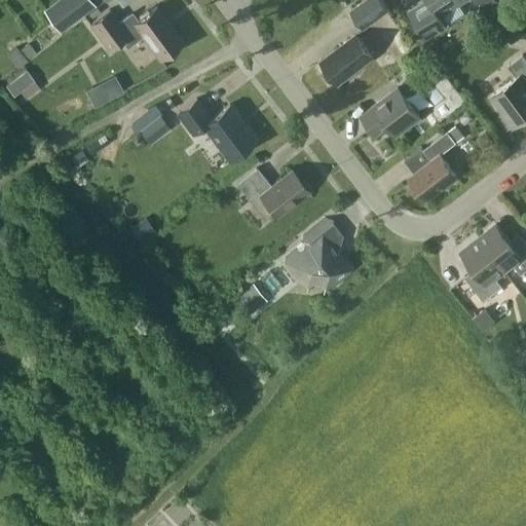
[(54,0),(43,9),(60,31),(95,5),(90,0),(54,0)]
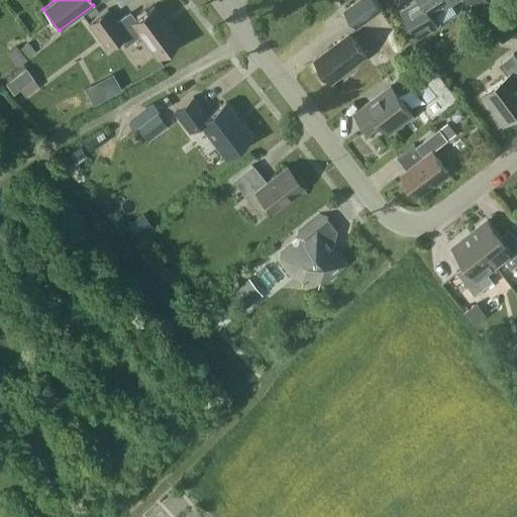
[(375,0),(356,0),(343,10),(356,27),(382,9),(375,0)]
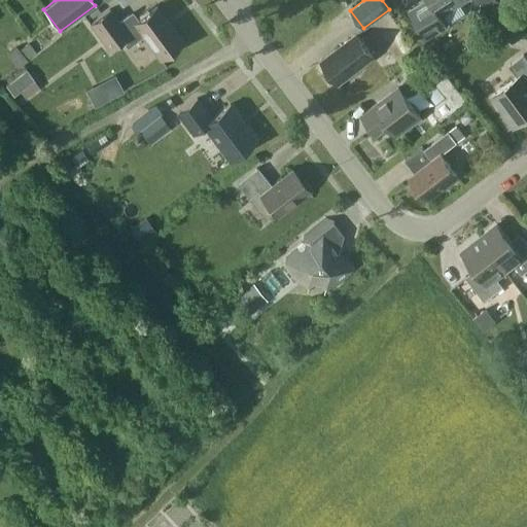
[(443,13),(460,2),(458,0),(424,0),(408,10),(425,38),(450,24),(443,13)]
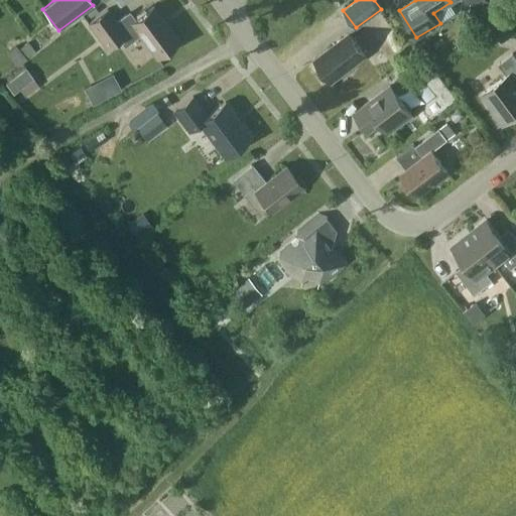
[(156,57),(179,40),(152,5),(135,18),(133,15),(124,14),(116,20),(107,8),(88,22),(107,48),(119,39),(124,46),(139,34),(156,57)]
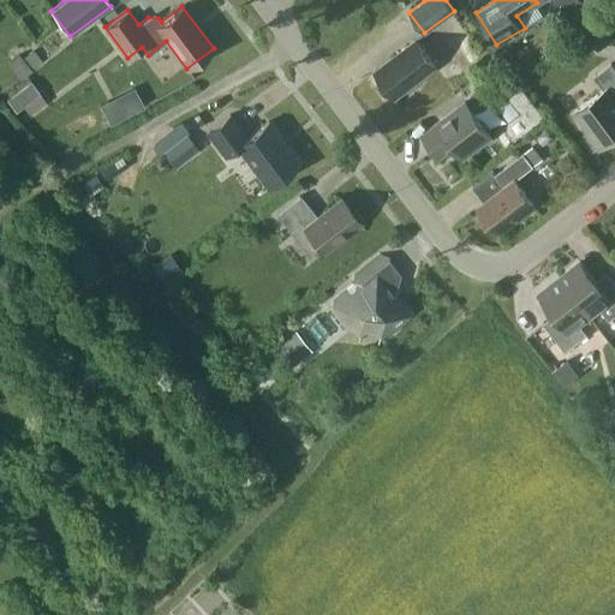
[(394,97),(436,66),(416,39),(374,71),(394,97)]
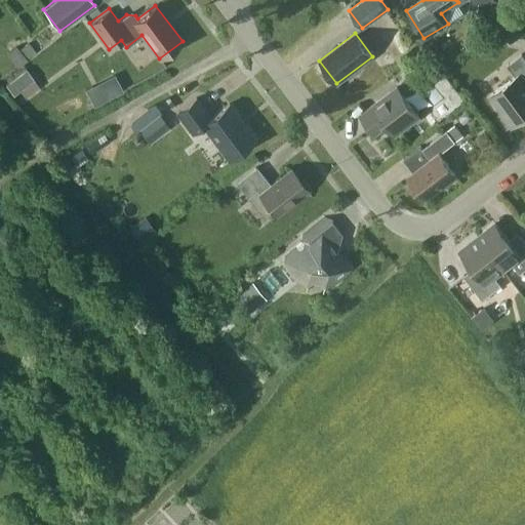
[(6,54),(17,68),(27,61),(27,58),(35,52),(28,42),(18,49),(16,46),(6,54)]
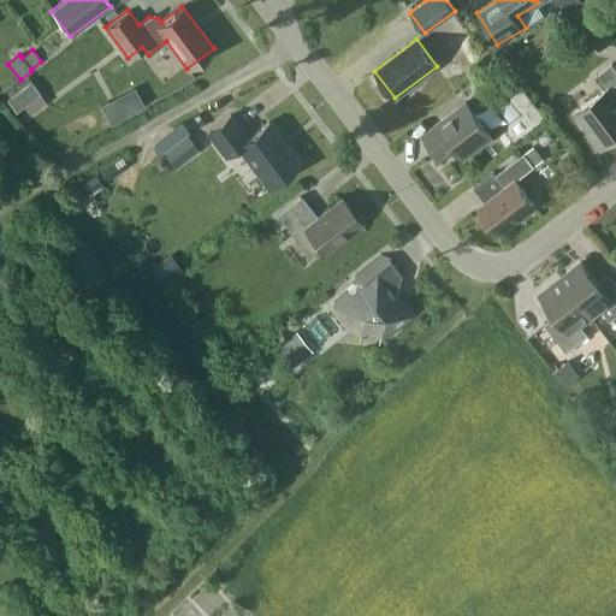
[(615,136),(615,69),(611,63),(594,76),(604,89),(574,112),(587,130),(585,132),(599,149),(615,136)]
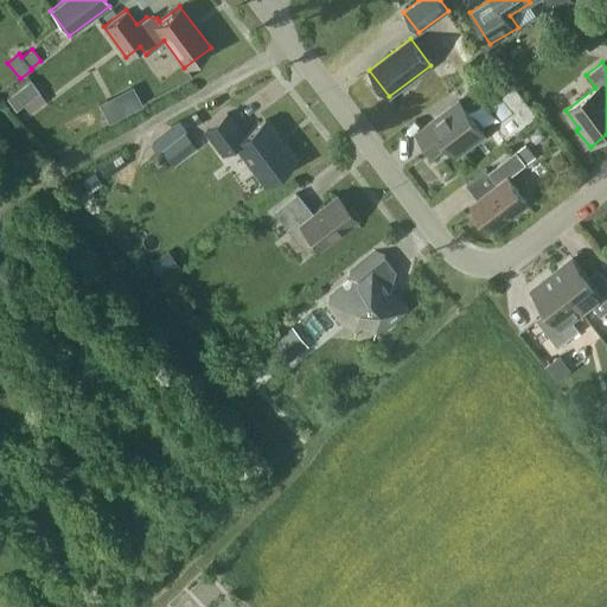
[(30,80),(6,97),(16,109),(27,101),(33,109),(45,100),(30,80)]
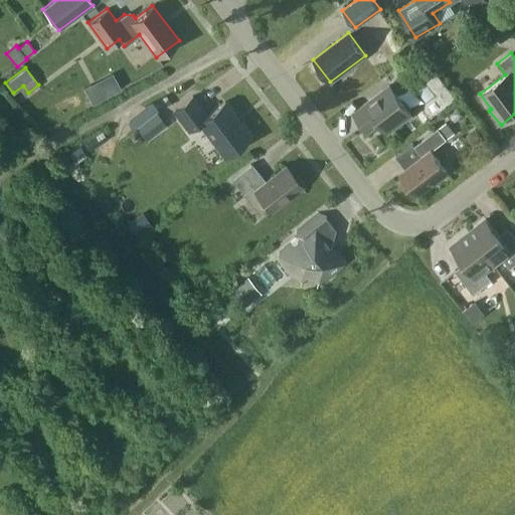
[(456,98),(437,71),(424,79),(435,94),(425,101),(424,109),(431,117),(456,98)]
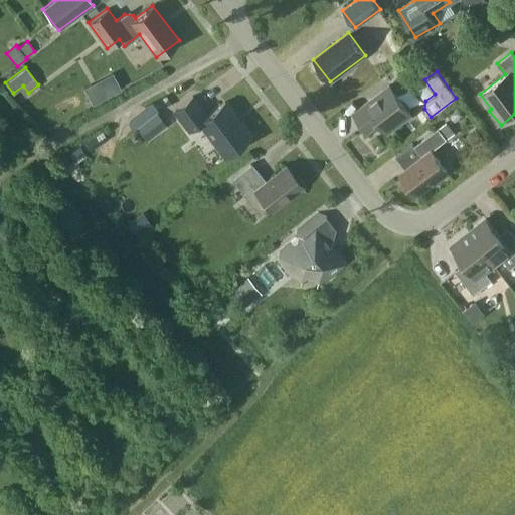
[(102,100),(93,83),(84,88),(93,104),(102,100)]
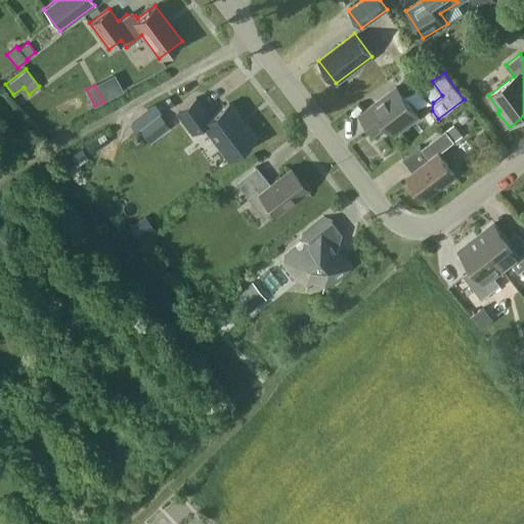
[(393,135),(418,116),(396,87),(359,115),(374,133),(386,124),(393,135)]
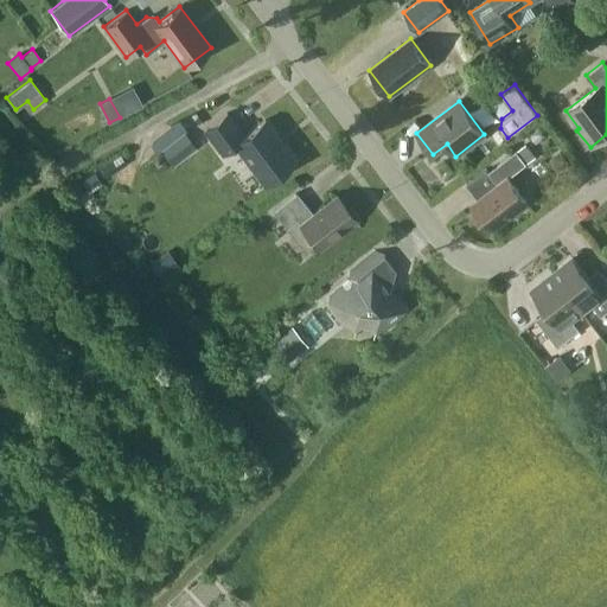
[(227,113),(204,129),(222,153),(234,145),(263,185),(295,161),(264,120),(243,135),(227,113)]
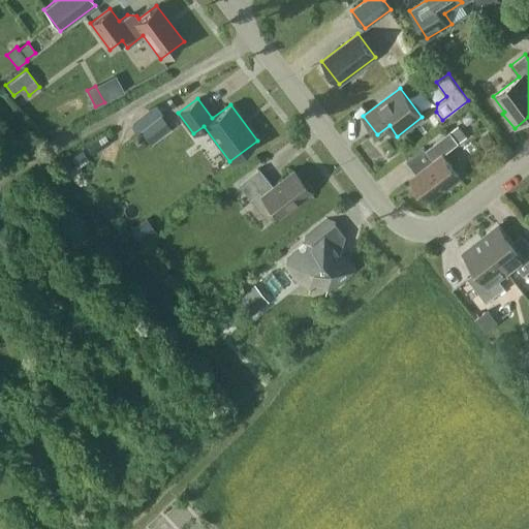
[(160,115),(141,129),(151,144),(170,128),(160,115)]
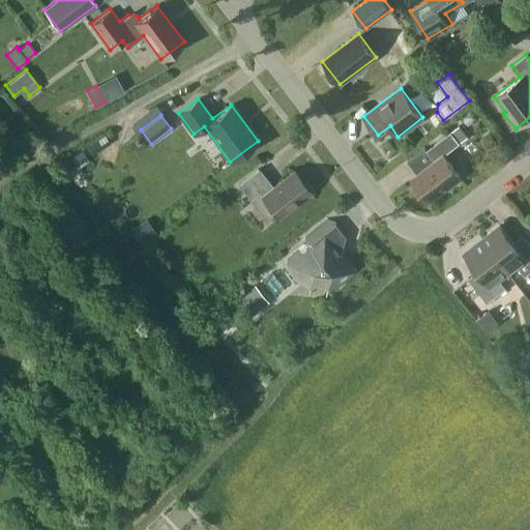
[(428,201),(460,176),(444,154),(468,136),(459,125),(427,150),(435,160),(411,179),(428,201)]
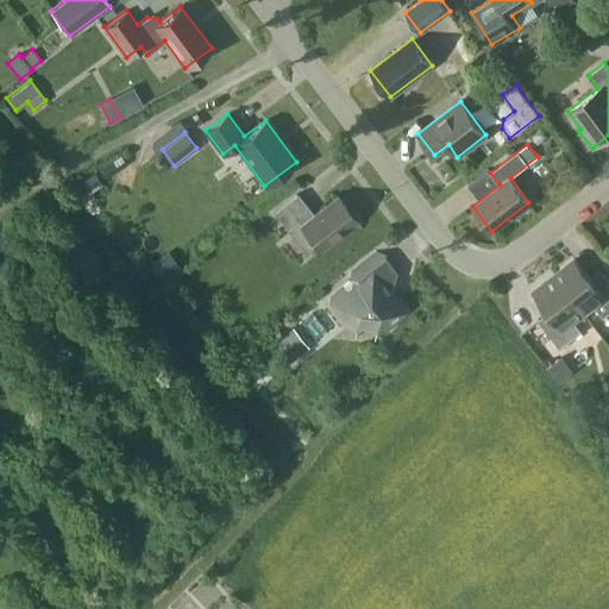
[(105,179),(118,170),(112,161),(99,169),(105,179)]
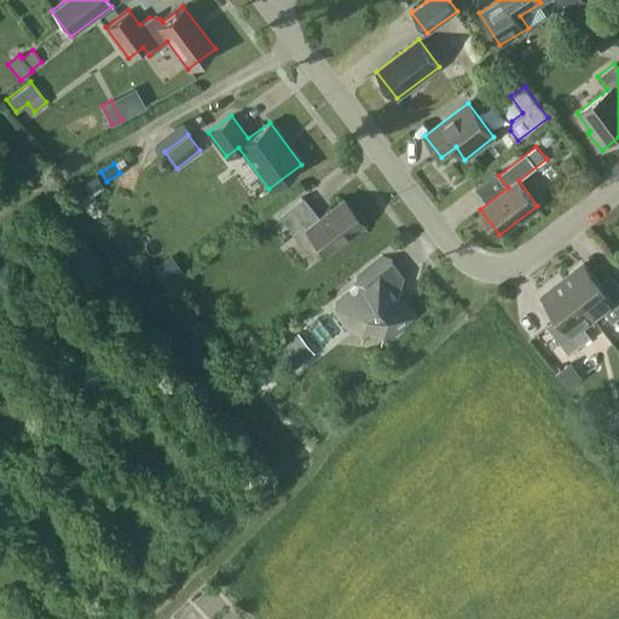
[(88,192),(102,184),(96,174),(82,184),(88,192)]
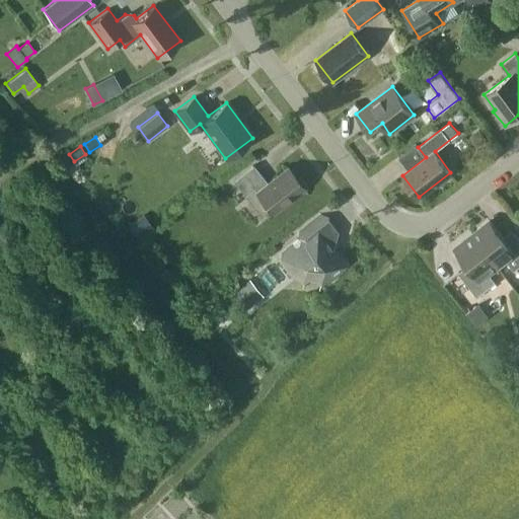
[(253,187),(273,212),(304,189),(287,166),(267,182),(253,164),(233,180),(244,195),(253,187)]
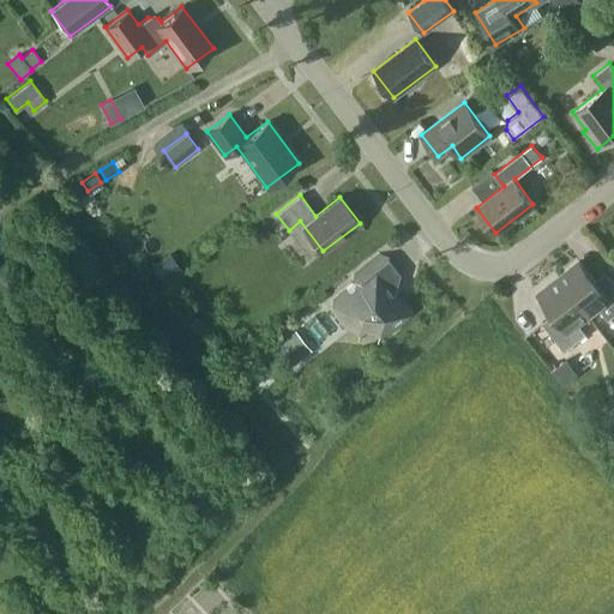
[(163,283),(181,270),(168,253),(151,268),(163,283)]
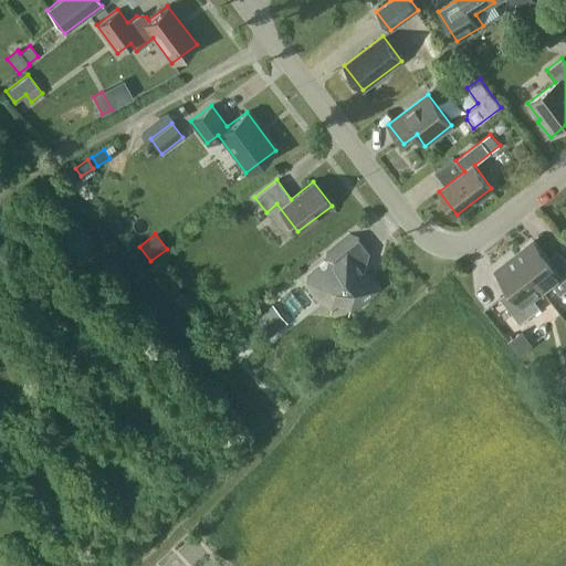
[(534,240),(514,255),(542,291),(552,283),(561,294),(565,290),(565,260),(558,250),(548,259),(534,240)]
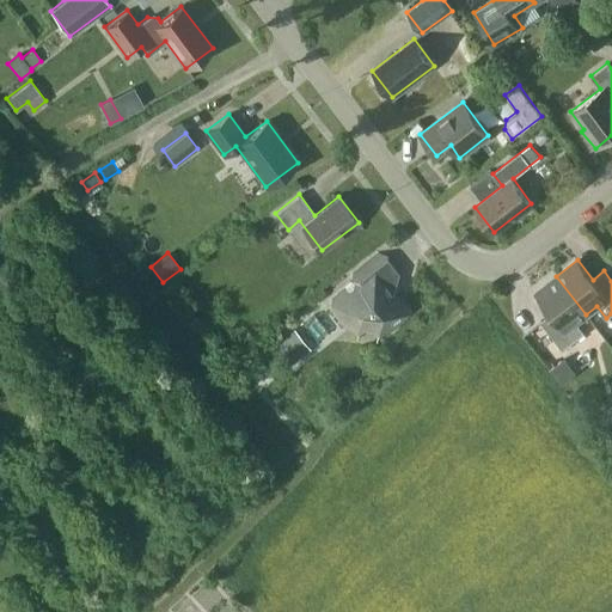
[(407,312),(395,298),(387,288),(390,286),(390,277),(383,279),(373,265),(353,282),(334,298),(331,308),(344,325),(352,320),(356,326),(378,329),(384,324),(395,325),(395,322),(407,312)]
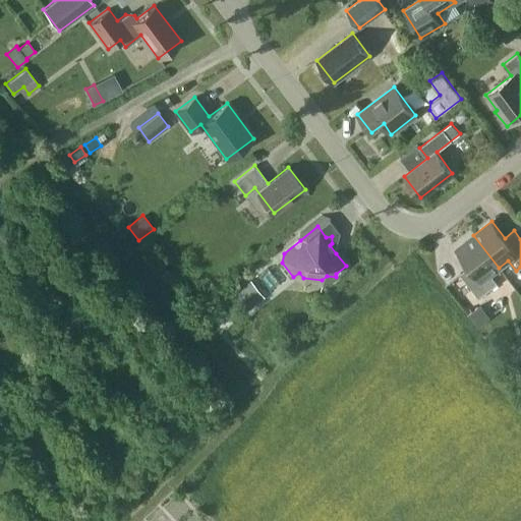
[(490,274),(499,268),(473,235),(456,248),(469,266),(459,273),(478,297),(498,283),(490,274)]
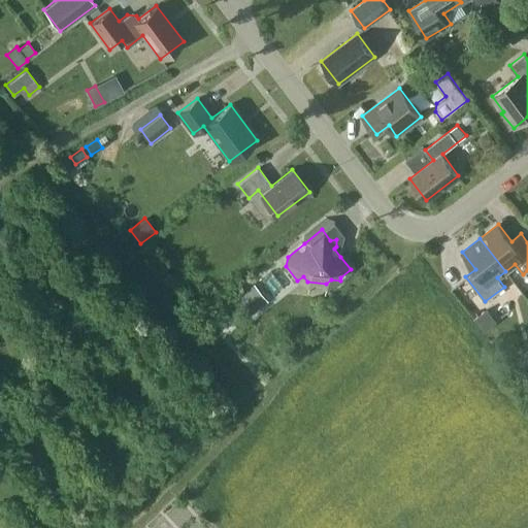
[(480,314),(473,319),(484,332),(494,324),(484,310),(480,314)]
